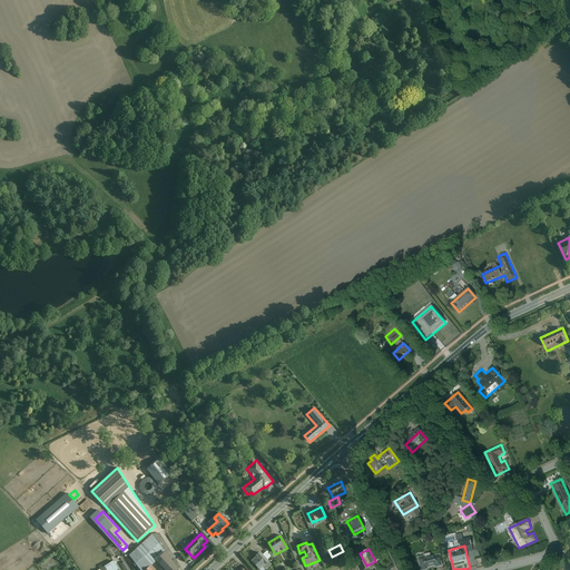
[(265,569),(271,564),(259,551),(255,554),(256,556),(251,561),(258,569),(259,569),(263,567),(265,569)]
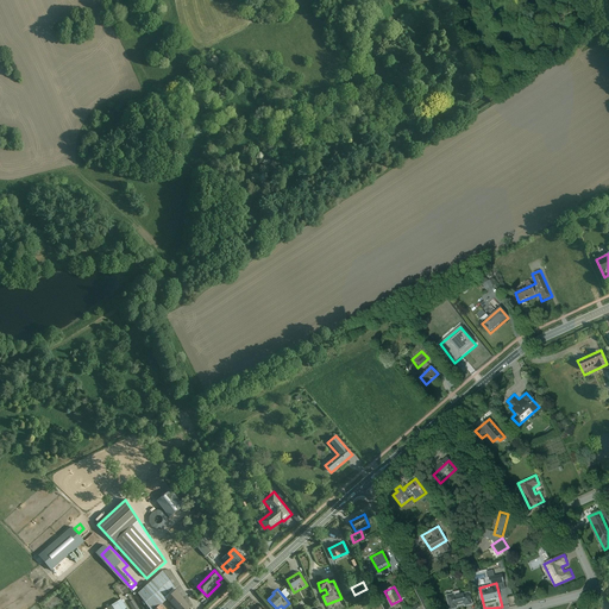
[(465,607),(473,606),(470,590),(446,595),(449,608),(450,608),(457,608),(457,606),(465,604),(465,607)]
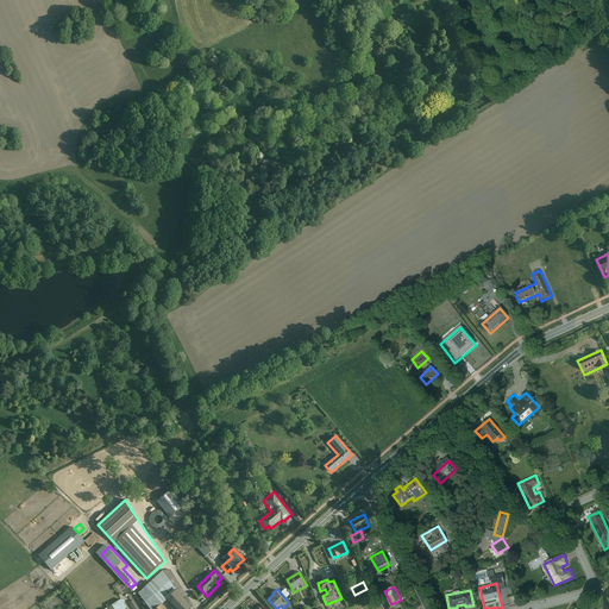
[(193,608),(179,591),(168,601),(175,608),(193,608)]
